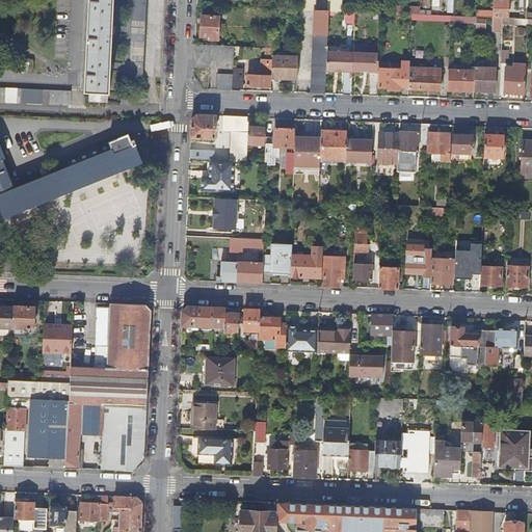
[(89,0),(85,91),(91,92),(108,92),(110,92),(114,0),(89,0)]
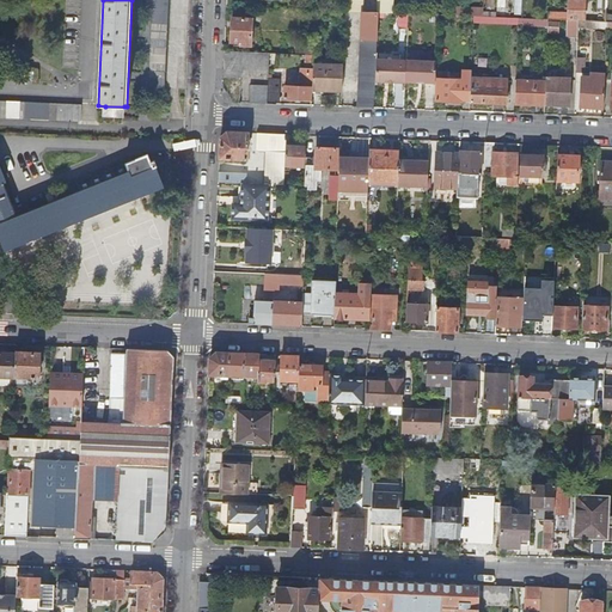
[(154,0),(151,89),(165,89),(167,89),(171,0),(154,0)]
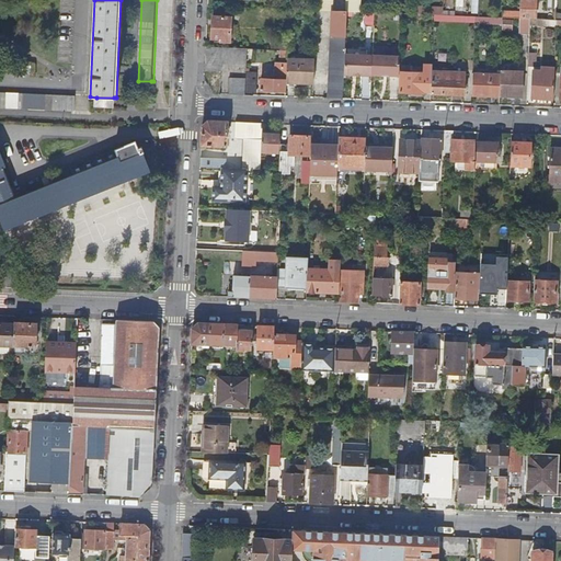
[(332,0),(318,0),(318,10),(328,11),(328,6),(333,6),(332,0)]
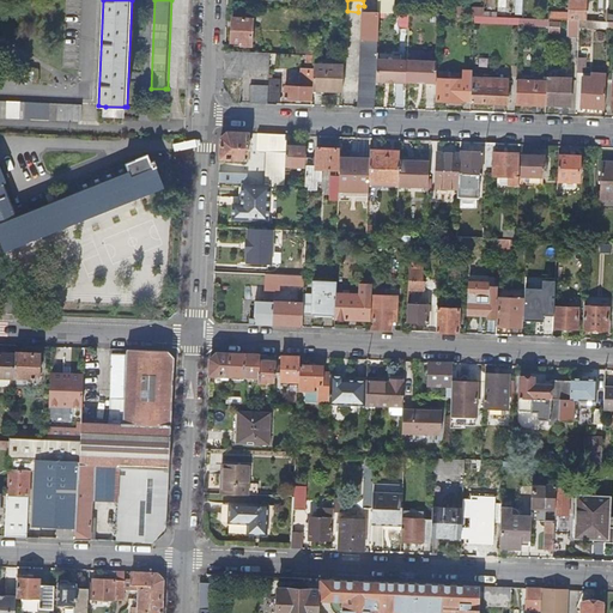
[(380,0),(380,13),(395,13),(395,0),(380,0)]
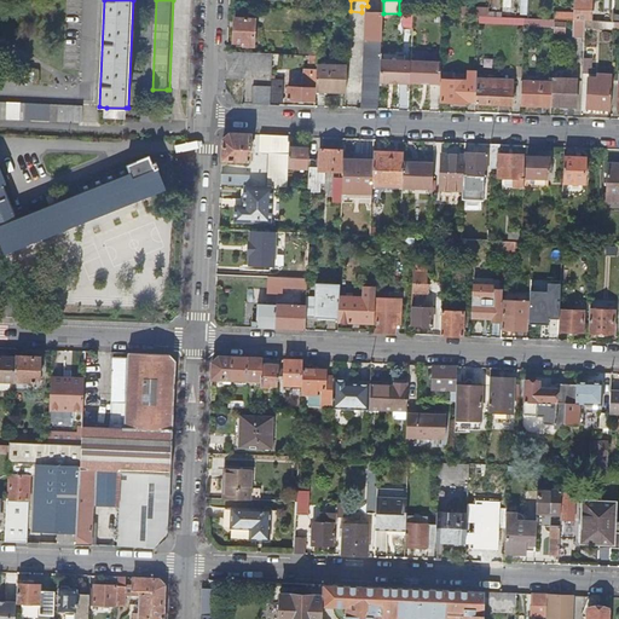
[(491,16),(501,16),(501,0),(492,0),(492,10),(491,10),(491,16)]
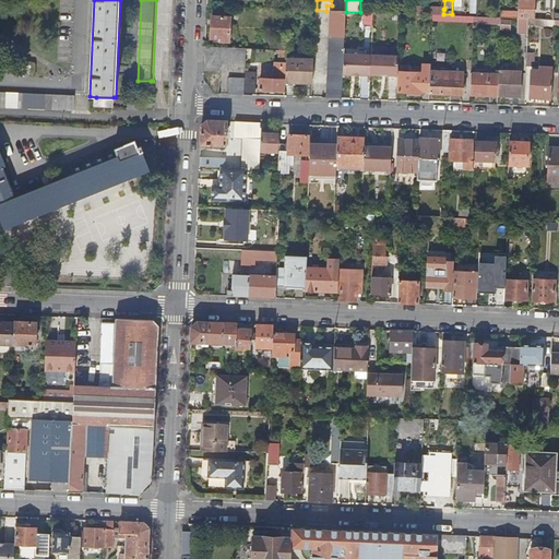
[(527,19),(534,20),(534,0),(519,0),(519,19),(527,19)]
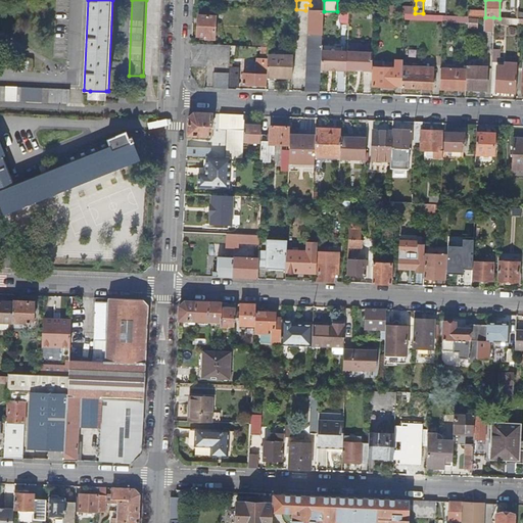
[(320,93),(321,69),(322,51),(323,11),(315,10),(315,15),(310,15),(306,92),(320,93)]
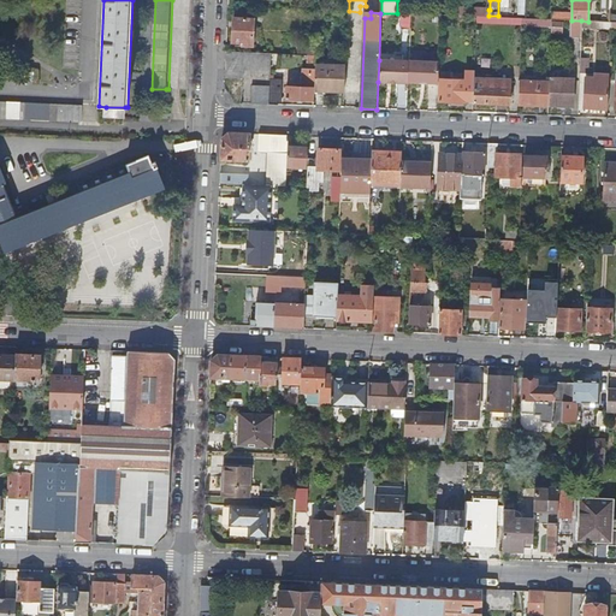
[(254,19),(234,18),(232,39),(244,39),(243,42),(253,43),(254,19)]
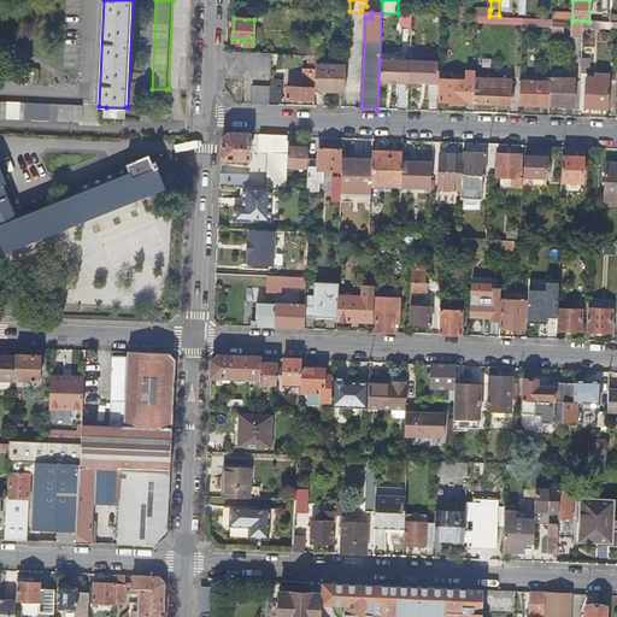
[(582,39),(582,28),(582,21),(573,21),(571,21),(570,37),(582,39)]
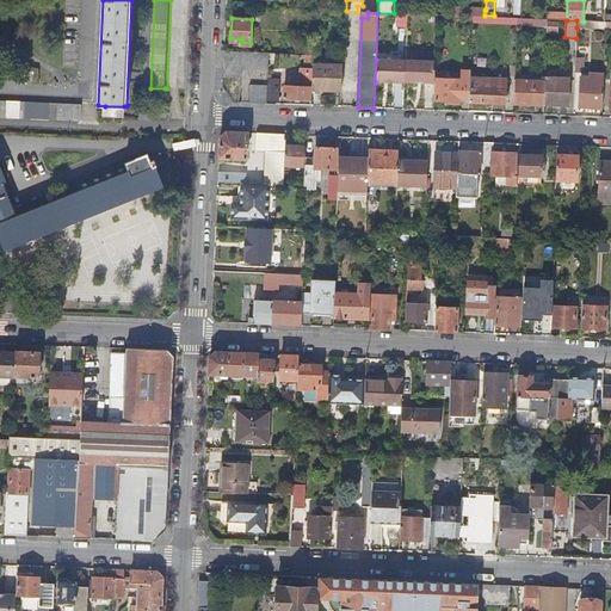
[(269,53),(224,51),(223,78),(241,79),(241,69),(269,71),(269,53)]
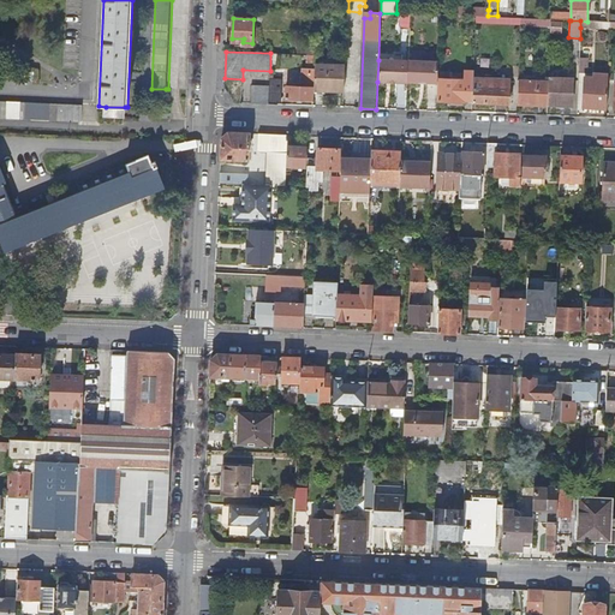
[(314,100),(314,91),(315,65),(316,55),(308,55),(306,67),(303,67),(303,84),(297,84),(297,87),(286,87),(286,99),(314,100)]
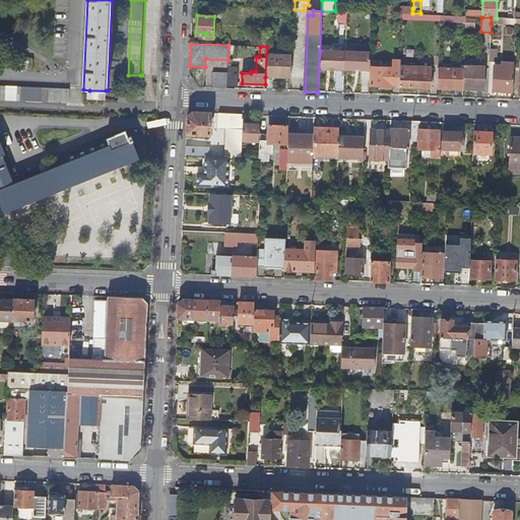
[(345,52),(320,51),(319,69),(344,70),(345,52)]
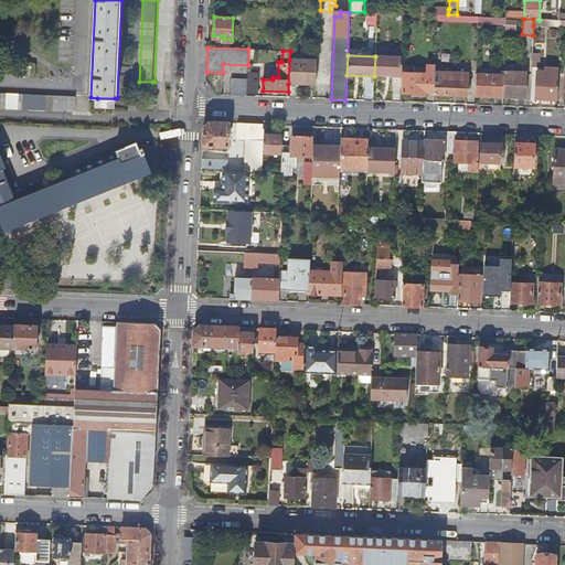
[(375,56),(374,76),(402,77),(402,73),(402,66),(403,56),(375,55),(375,56)]
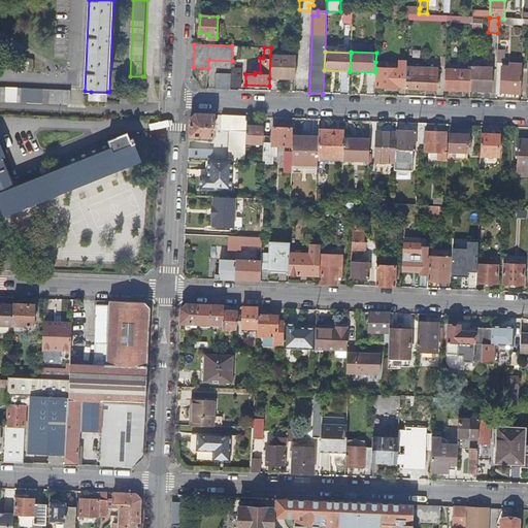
[(269,78),(295,79),(296,57),(270,56),(269,78)]
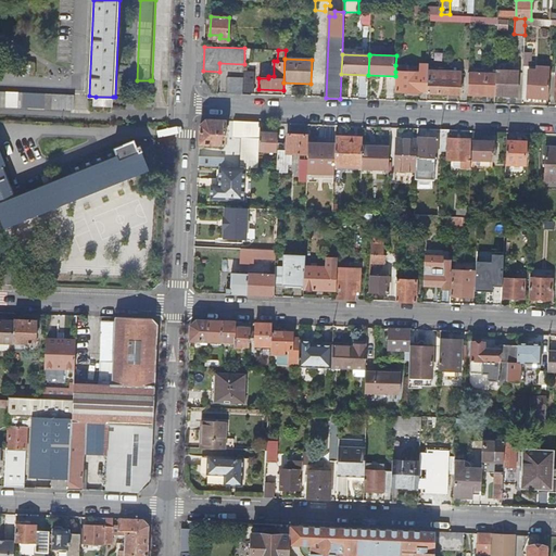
[(396,72),(396,92),(419,92),(419,90),(428,90),(428,71),(428,65),(420,65),(420,73),(408,73),(396,72)]
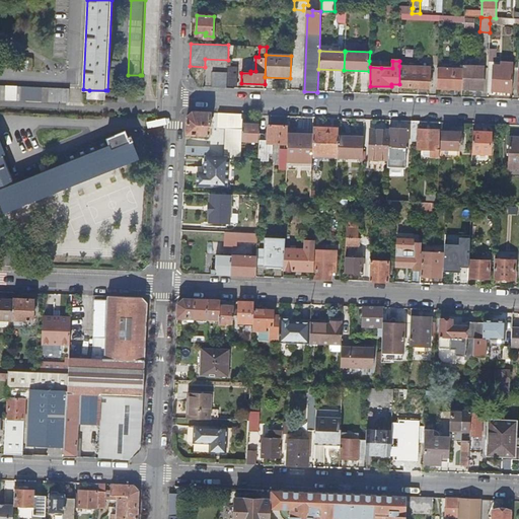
[(502,65),(513,65),(513,63),(501,63),(501,66),(493,66),(492,75),(494,75),(494,68),(502,68),(502,65)]
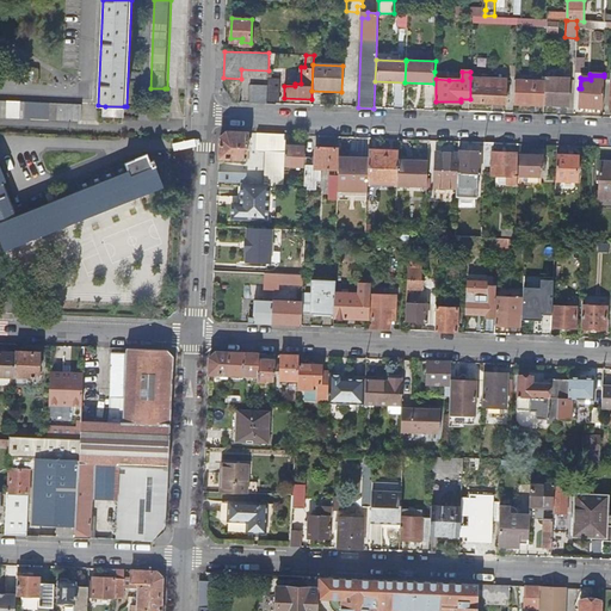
[(267,86),(267,104),(277,104),(277,102),(278,102),(279,79),(271,79),(271,75),(269,75),(267,86)]
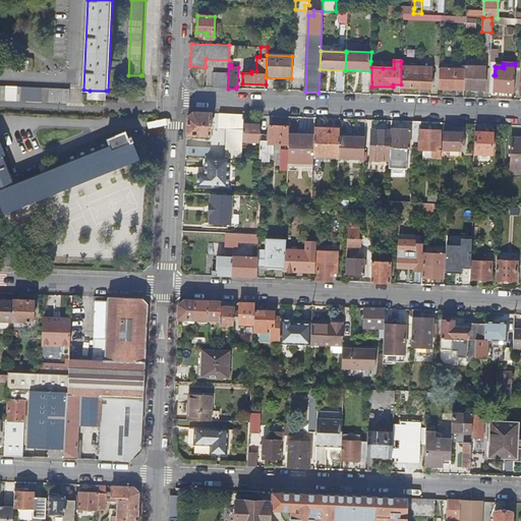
[(465,65),(465,70),(464,90),(483,91),(484,65),(465,65)]
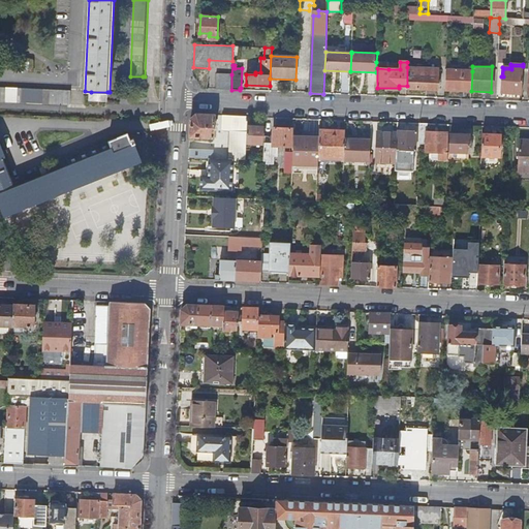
[(501,76),(501,93),(522,93),(523,66),(511,66),(511,69),(503,69),(503,76),(501,76)]
